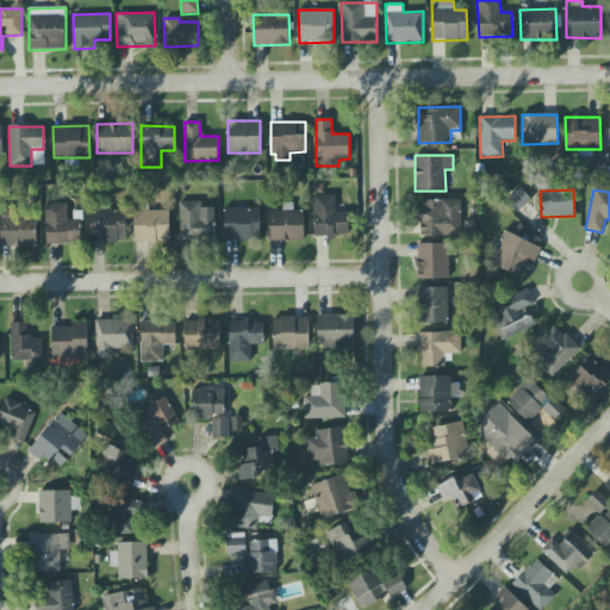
[(529,200),(521,191),(511,199),(520,209),(529,200)]
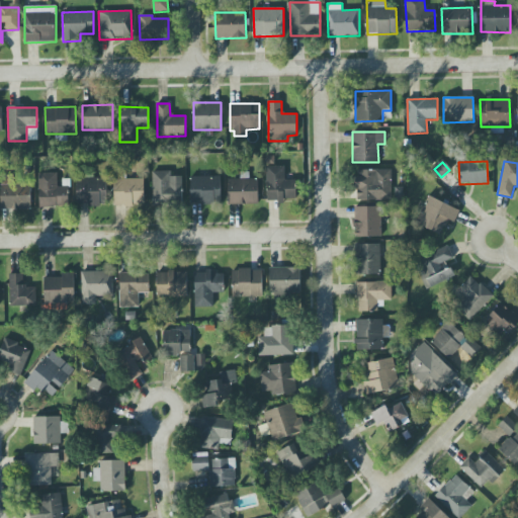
[(284,166),(266,167),(266,201),(295,201),(294,180),(284,181),(284,166)]
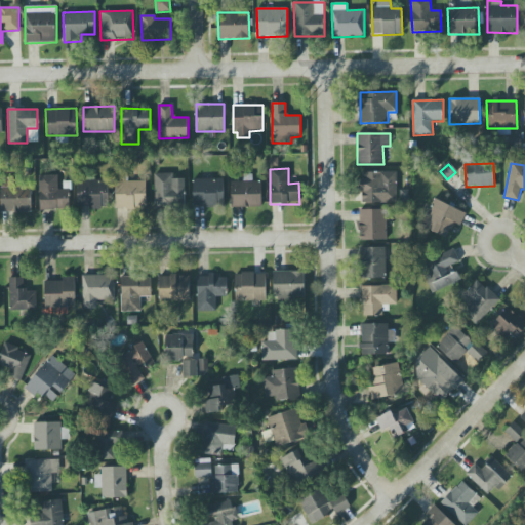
[(397,172),(361,171),(361,203),(397,203),(397,172)]
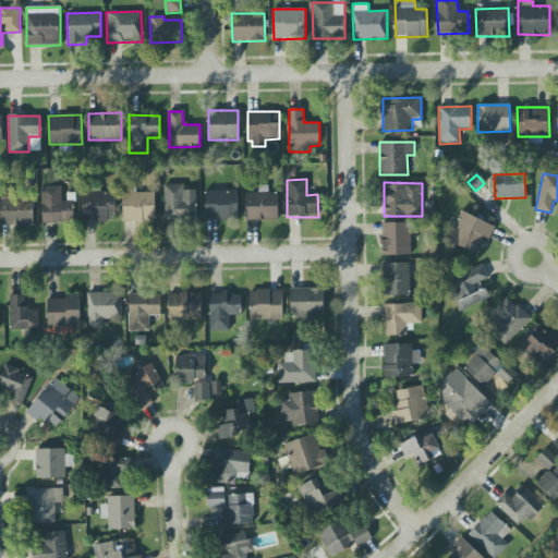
[(165,221),(196,220),(195,191),(184,191),(184,184),(164,185),(165,221)]
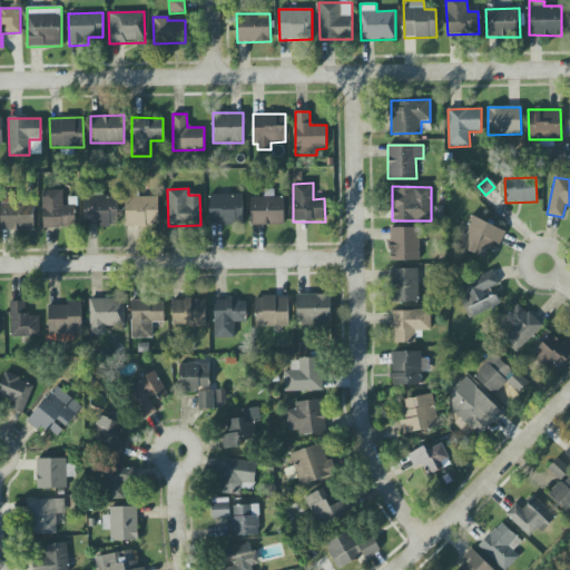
[(42,228),(75,228),(75,206),(62,206),(62,190),(42,190),(42,228)]
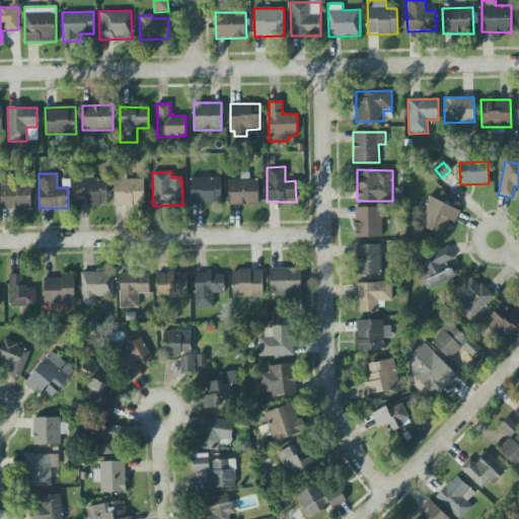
[(220,176),(191,177),(191,205),(221,204),(220,176)]
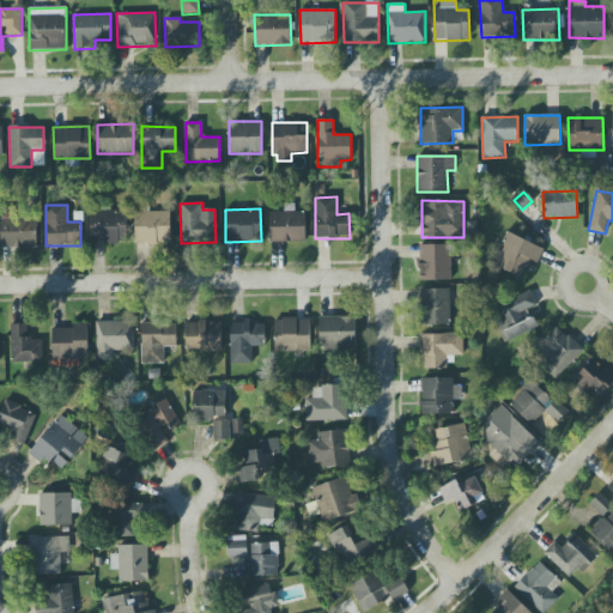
[(91,243),(127,243),(126,210),(90,211),(91,243)]
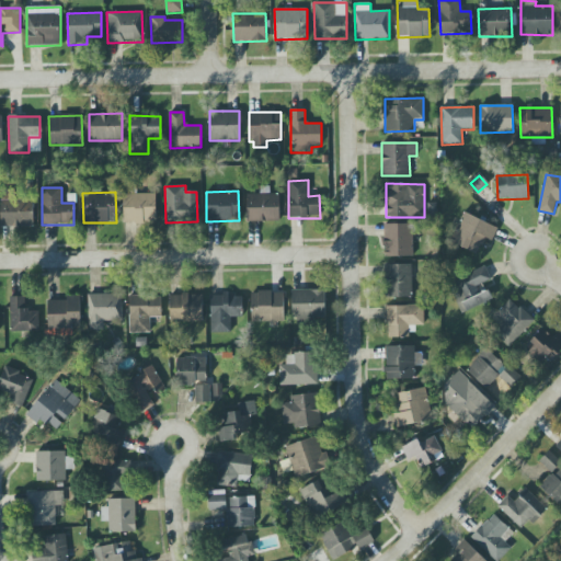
[(247,194),(247,221),(279,221),(278,193),(247,194)]
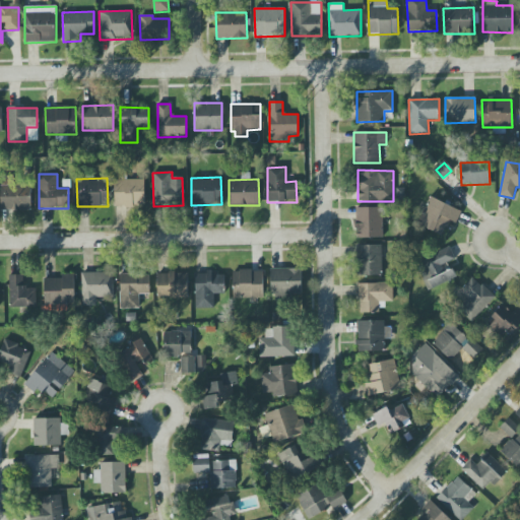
[(114,206),(144,205),(144,180),(114,180),(114,206)]
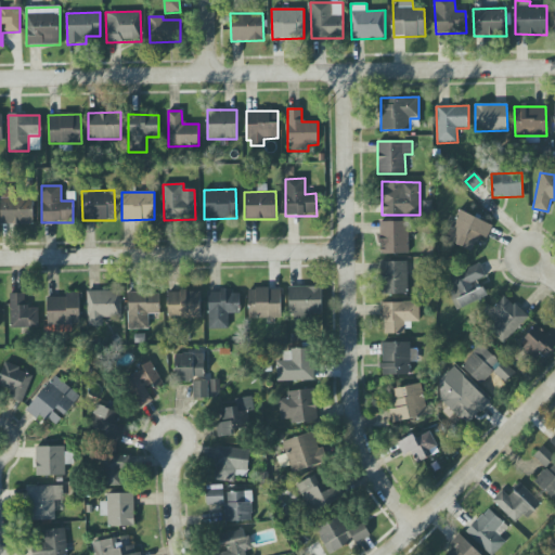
[(33,223),(33,198),(0,199),(1,224),(33,223)]
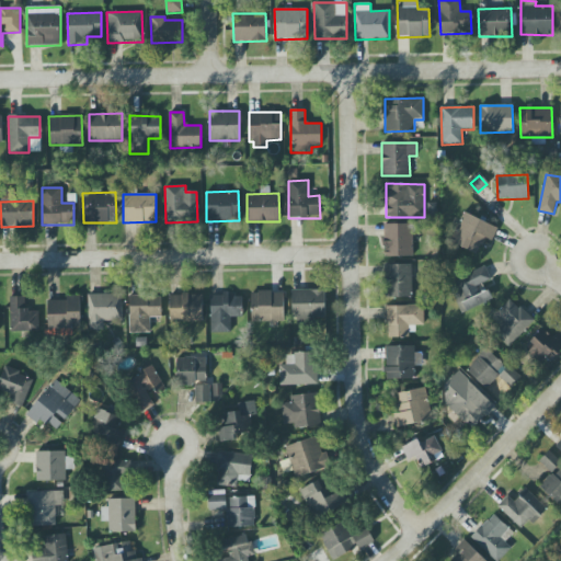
[(492,241),(497,229),(465,212),(450,241),(477,254),(485,238),(492,241)]
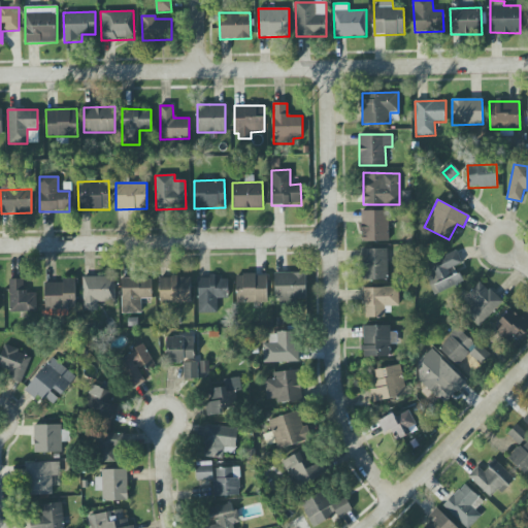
[(388,211),(361,211),(362,242),(389,241),(388,211)]
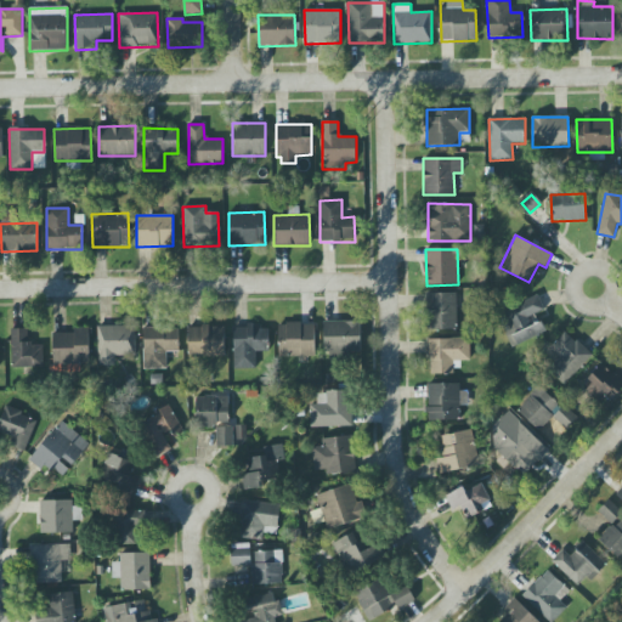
[(456,294),(427,294),(427,329),(457,329),(456,294)]
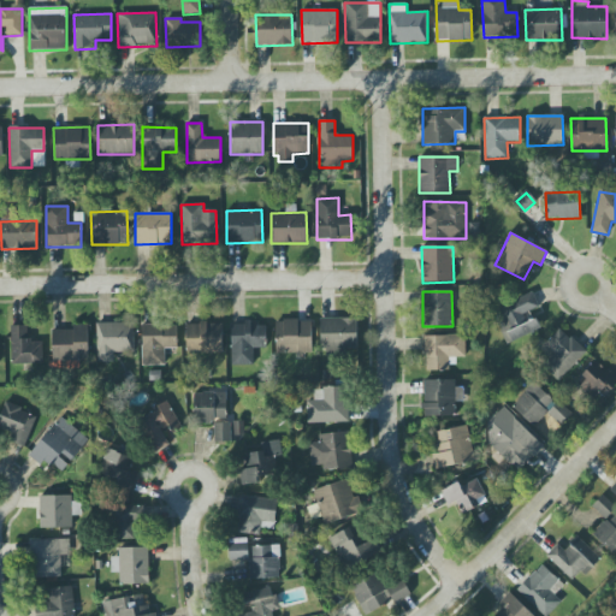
[(507,344),(539,330),(531,311),(539,307),(533,294),(492,311),(507,344)]
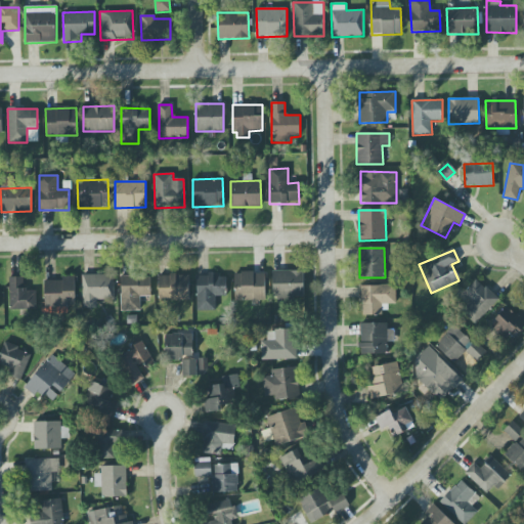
[(303,271),(272,271),(273,298),(304,297),(303,271)]
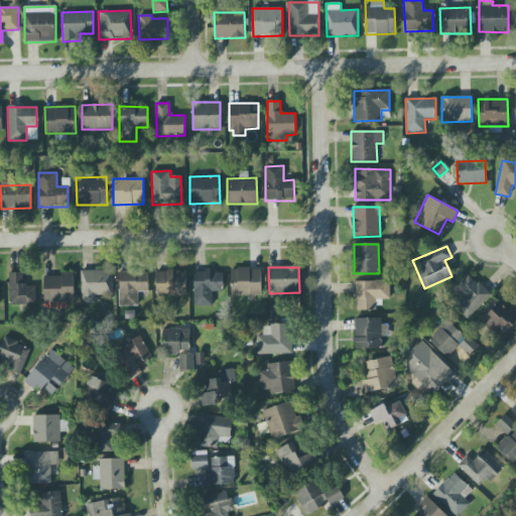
[(231,269),(231,296),(261,295),(261,268),(231,269)]
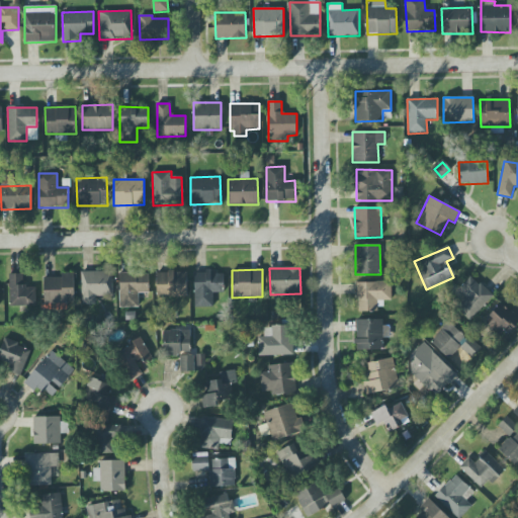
[(82,271),(81,304),(96,304),(96,299),(112,299),(112,272),(82,271)]
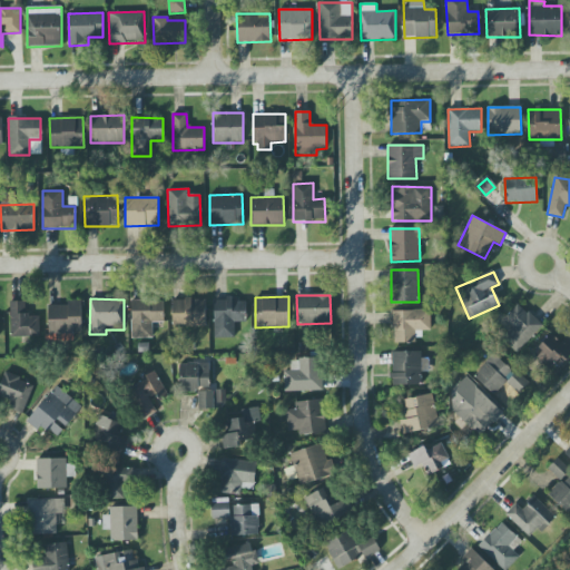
[(215,338),(235,337),(235,323),(246,323),(245,302),(233,302),(233,298),(214,300),(215,338)]
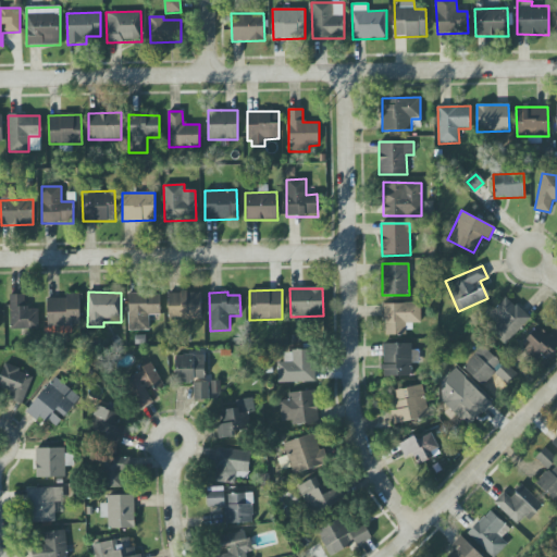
[(128,331),(149,331),(148,316),(159,316),(159,293),(128,294),(128,331)]
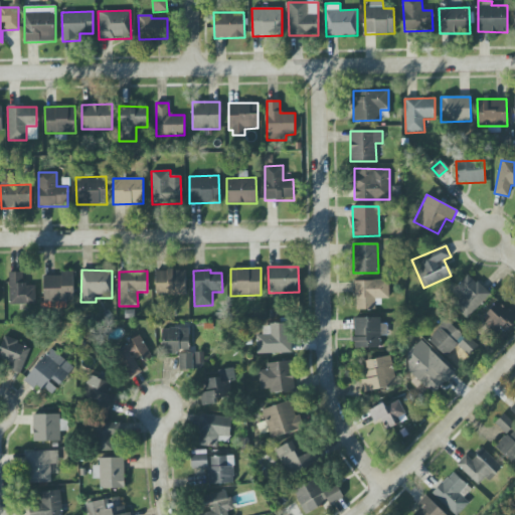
[(155,271),(156,297),(186,296),(185,271),(155,271)]
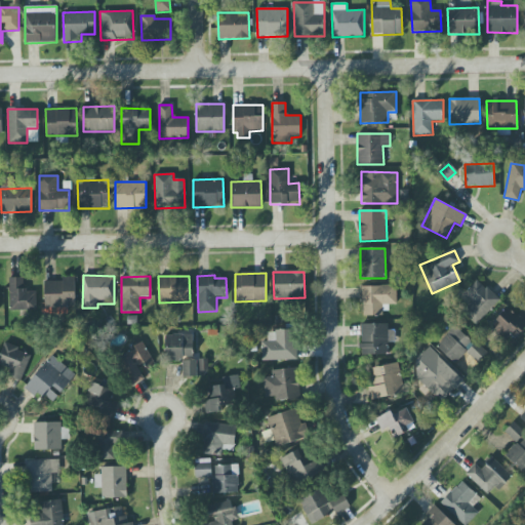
[(44,281),(45,308),(76,307),(75,277),(63,277),(63,281),(44,281)]
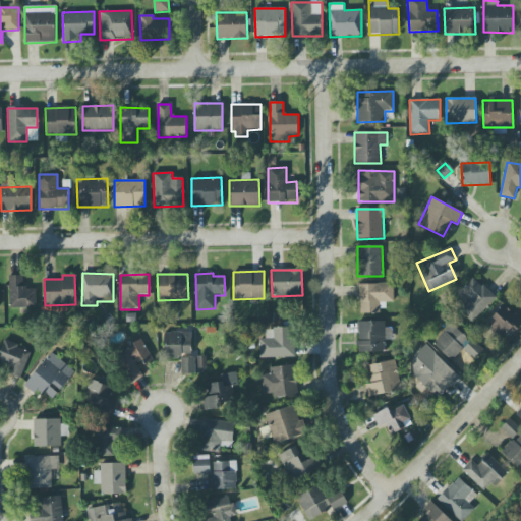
[(9,276),(10,309),(36,308),(36,289),(24,290),(23,276),(9,276)]
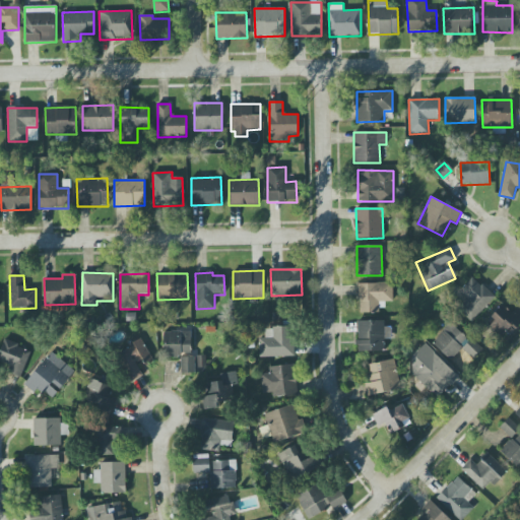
[(495,297),(472,277),(455,297),(462,304),(457,309),(471,322),(495,297)]
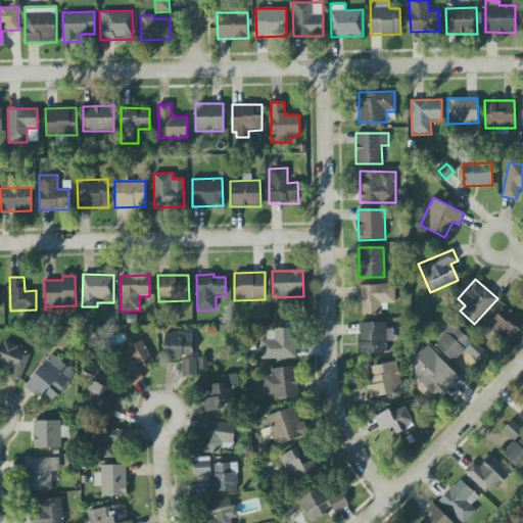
[(361,285),(362,316),(381,315),(381,303),(395,303),(394,284),(361,285)]
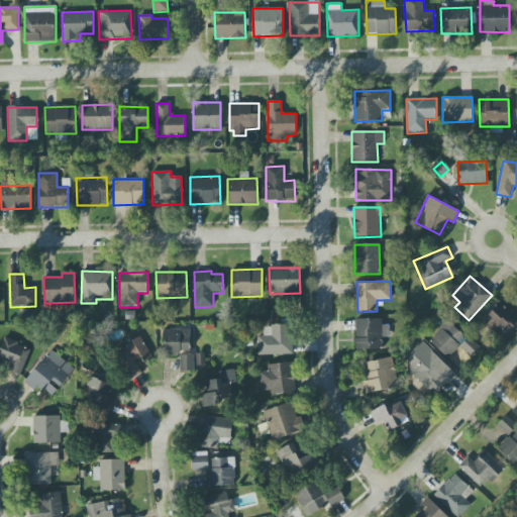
[(516,321),(516,308),(515,306),(509,312),(501,304),(484,319),(499,337),(516,321)]
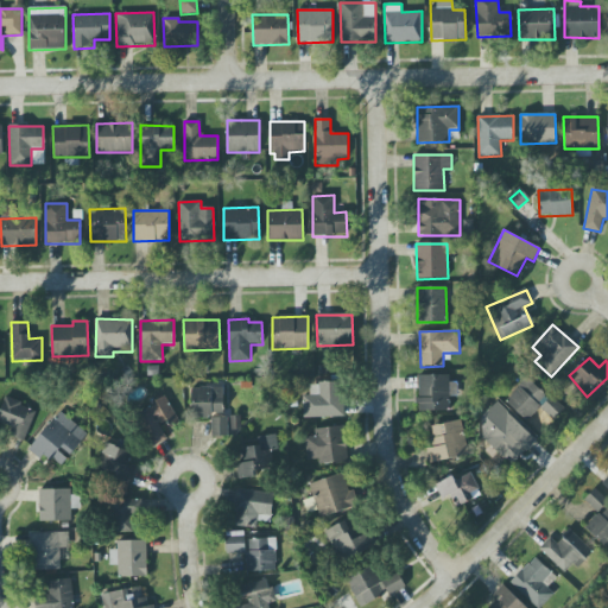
[(449,375),(418,375),(418,411),(449,411),(449,375)]
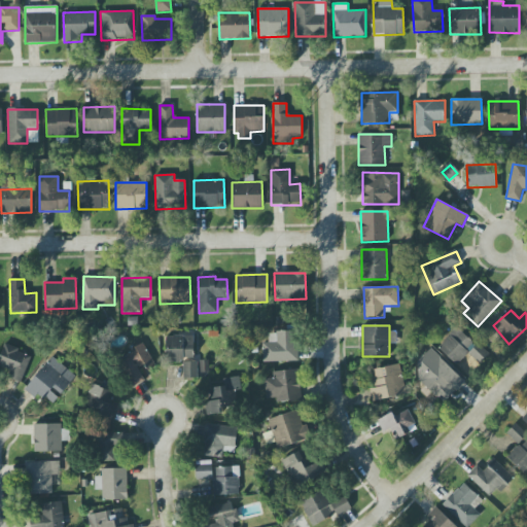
[(457,365),(476,345),(456,327),(437,348),(457,365)]
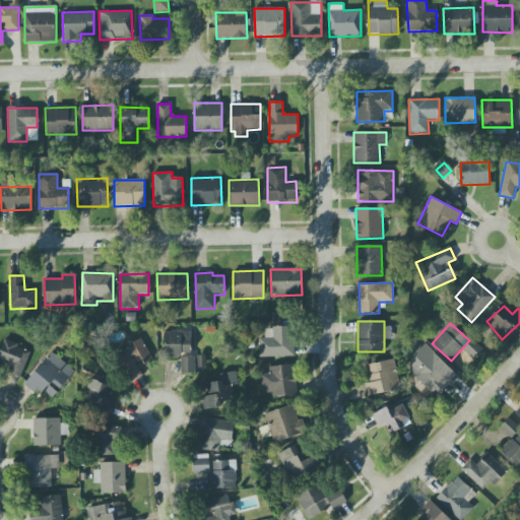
[(293,356),(291,327),(265,328),(266,338),(259,338),(260,358),(293,356)]
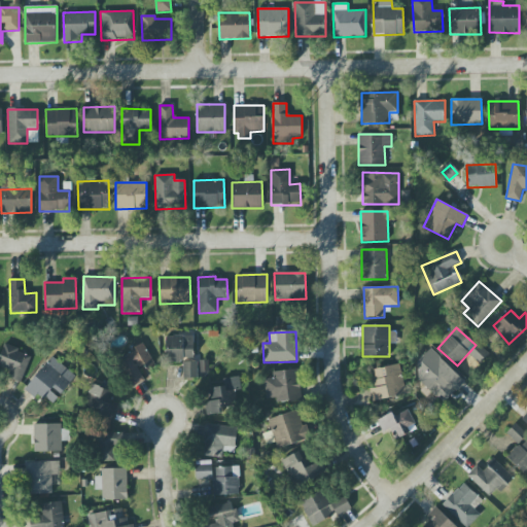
[(196,378),(195,336),(166,337),(166,362),(183,362),(183,379),(196,378)]
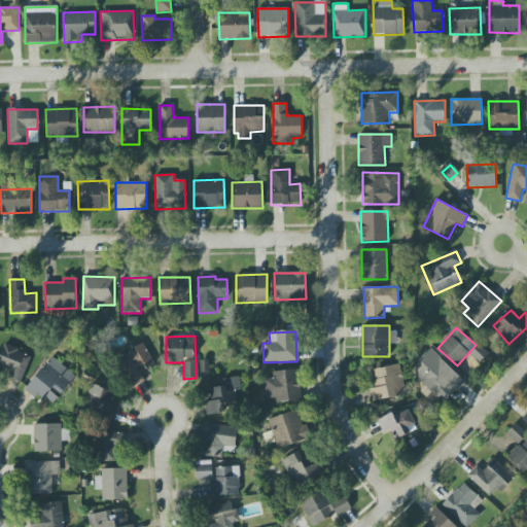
[(490,354),(479,343),(466,356),(477,366),(490,354)]
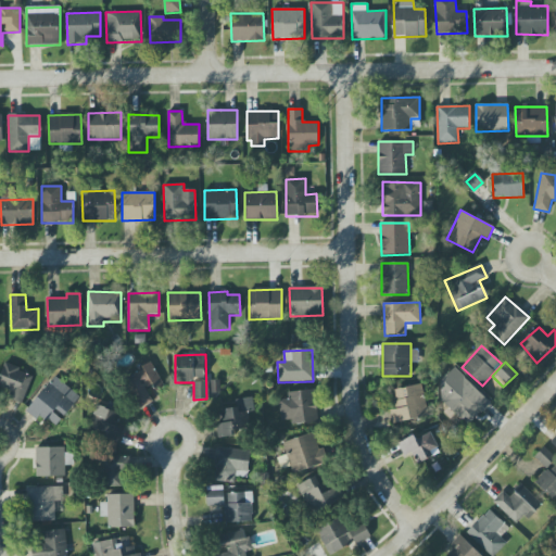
[(34,375),(4,364),(0,376),(0,386),(11,391),(8,399),(22,404),(34,375)]
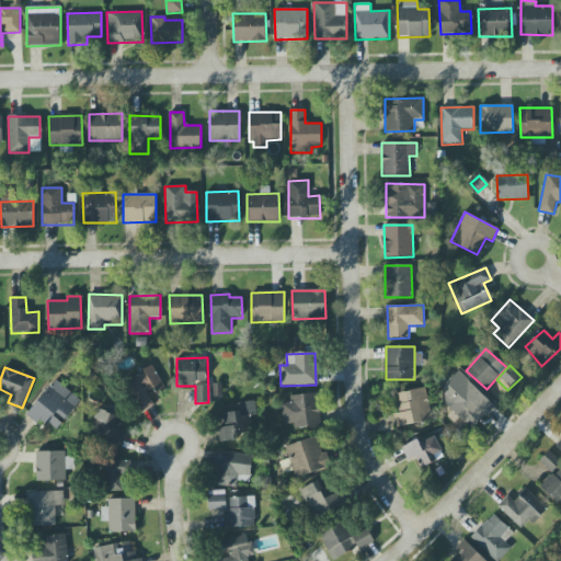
[(156,404),(153,399),(167,392),(155,368),(126,381),(141,412),(156,404)]
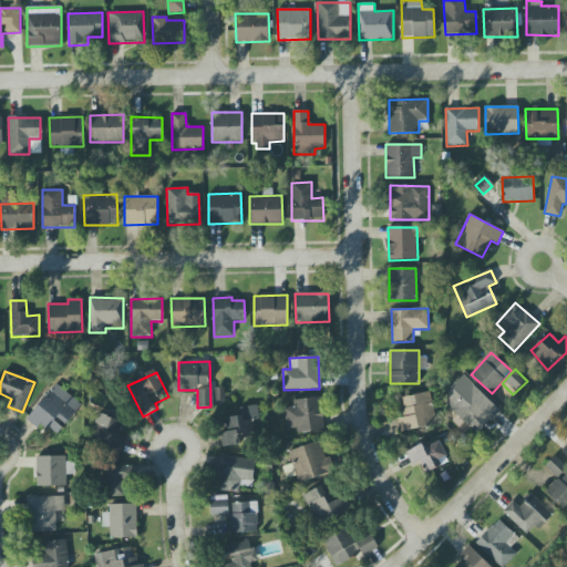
[(476,434),(500,412),(465,375),(442,398),(476,434)]
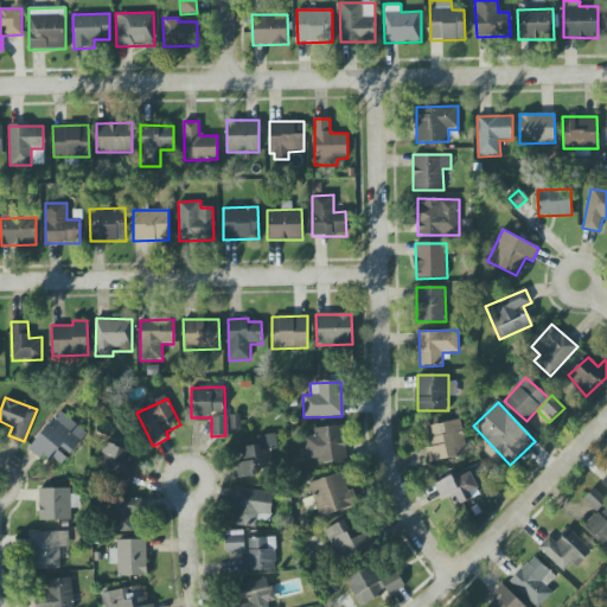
[(87,432),(57,410),(30,451),(40,459),(44,453),(62,465),(69,455),(70,457),(87,432)]
